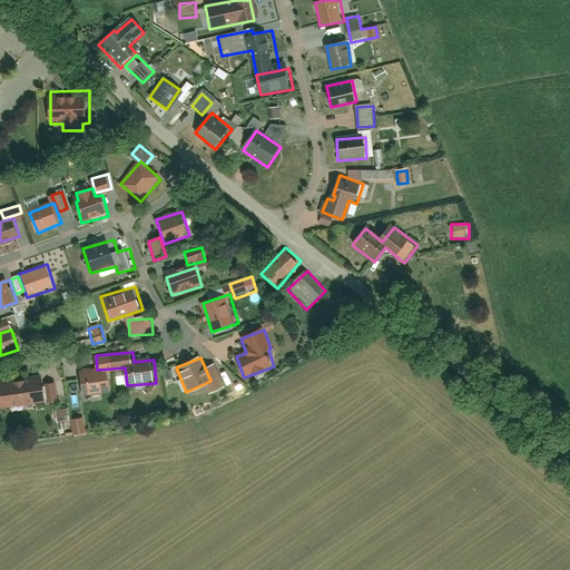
[(81,373),(82,394),(110,392),(109,371),(81,373)]
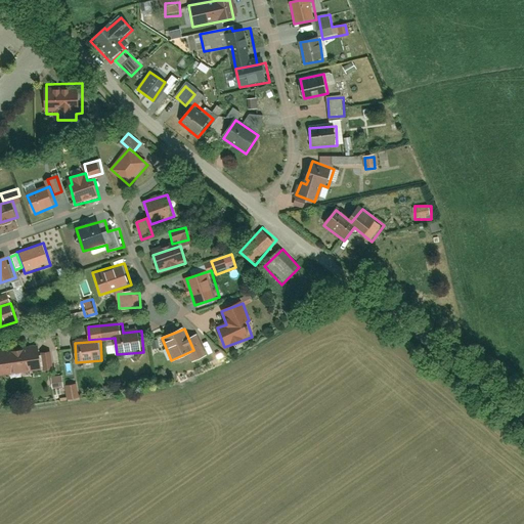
[(0,351),(0,367),(0,374),(44,370),(43,349),(0,351)]
